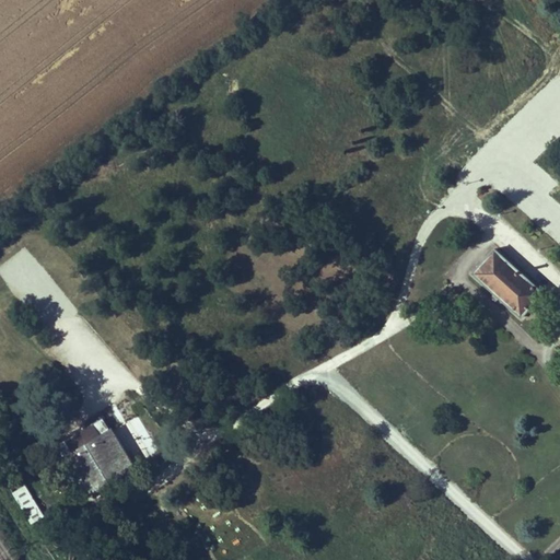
[(474,270),(525,316),(545,294),(493,247),(474,270)]
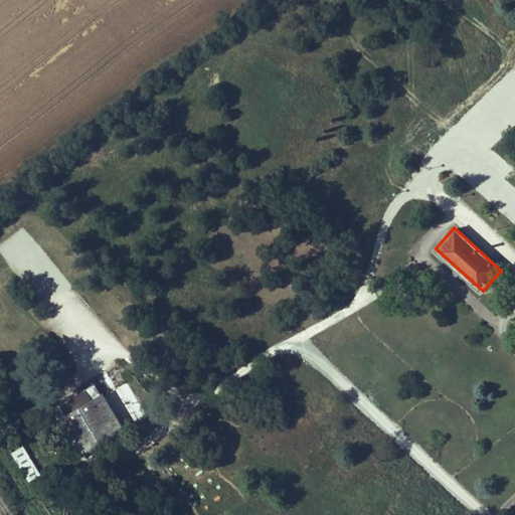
[(118,385),(106,391),(121,423),(137,415),(127,396),(124,398),(118,385)]
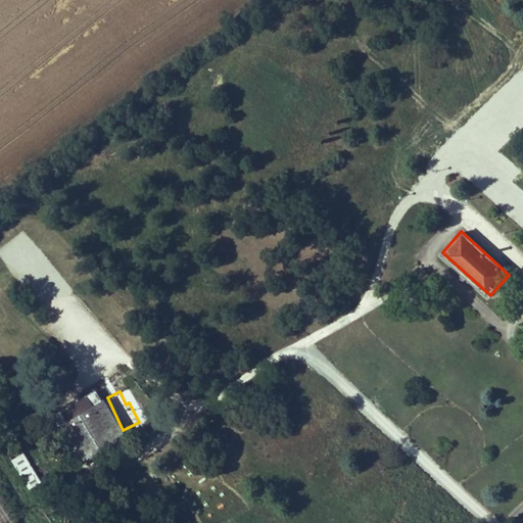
[(92,466),(126,444),(97,399),(59,423),(64,432),(62,433),(68,442),(75,438),(92,466)]
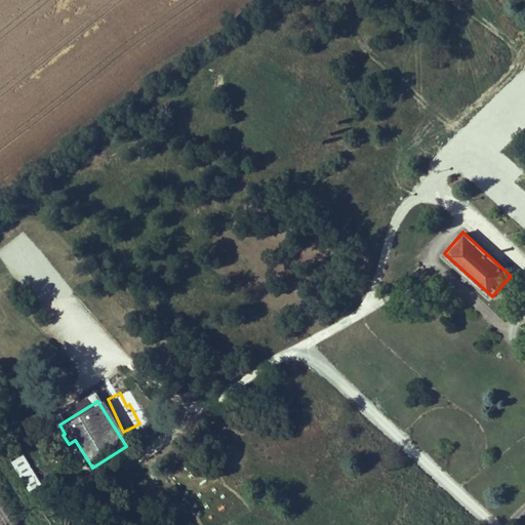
[(86,472),(92,468),(75,440),(69,444),(86,472)]
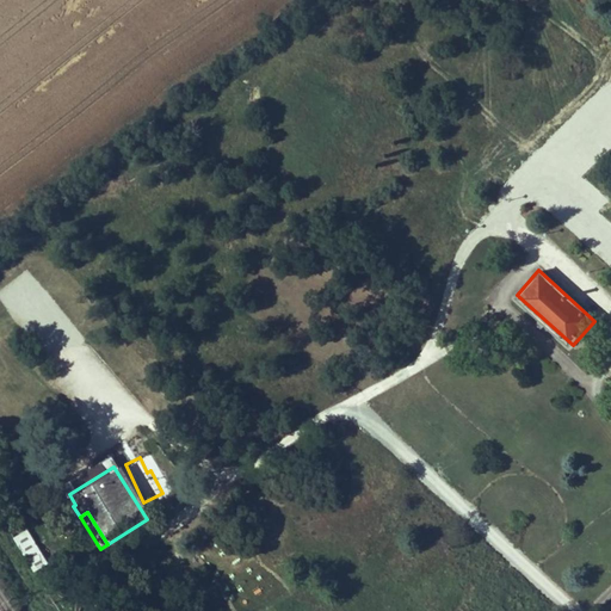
[(28,529),(12,538),(35,573),(49,563),(28,529)]
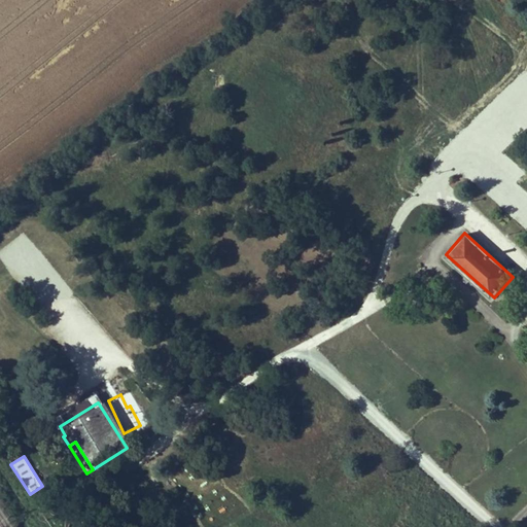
All buildings are outlined.
